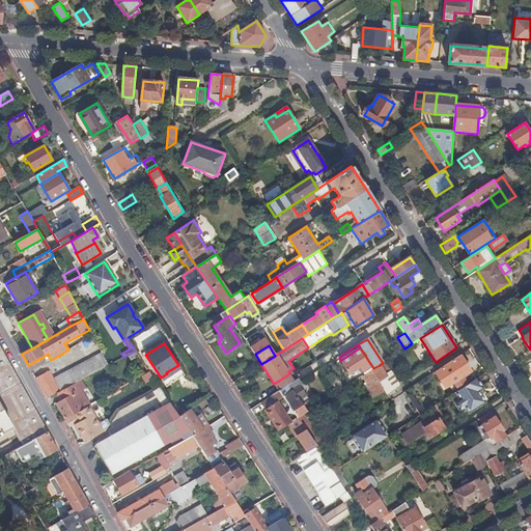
[(0,406),(12,428),(23,446),(48,431),(22,387),(0,346),(0,406)]
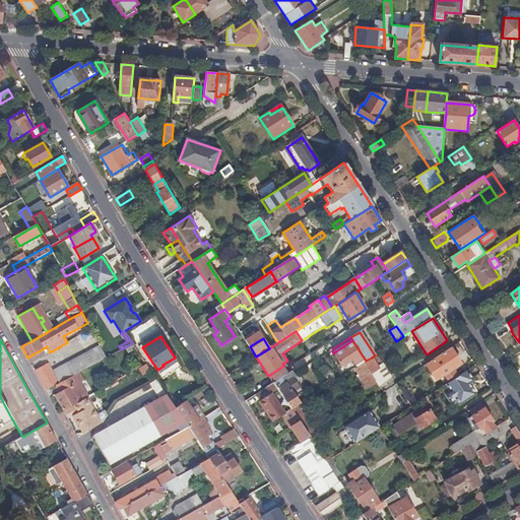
[(352,359),(358,367),(366,361),(352,340),(334,352),(333,353),(342,366),(352,359)]
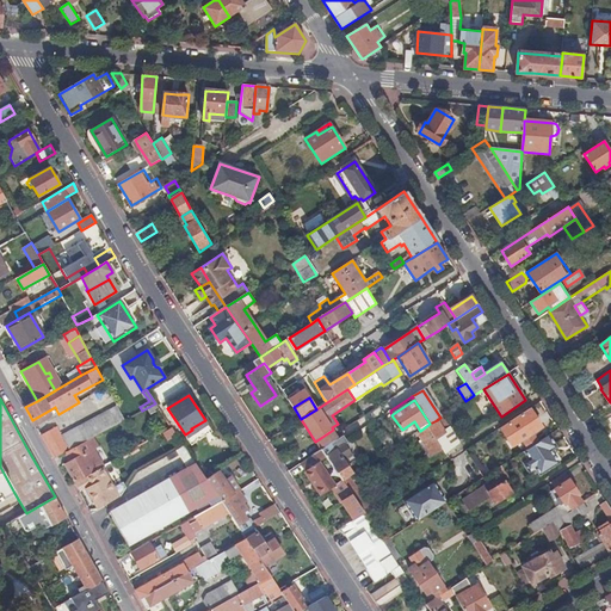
[(93,437),(124,420),(117,406),(61,437),(56,427),(42,436),(54,458),(65,452),(87,440),(93,437)]
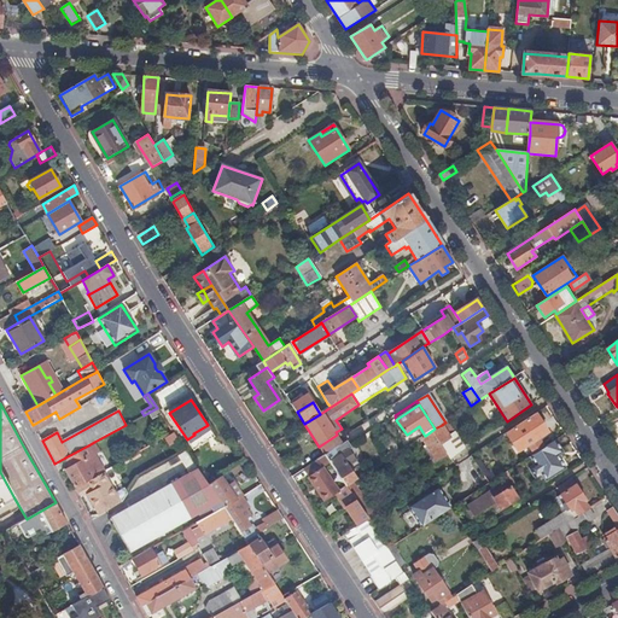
[(547,432),(536,413),(506,433),(517,452),(528,444),(532,454),(543,447),(537,439),(547,432)]
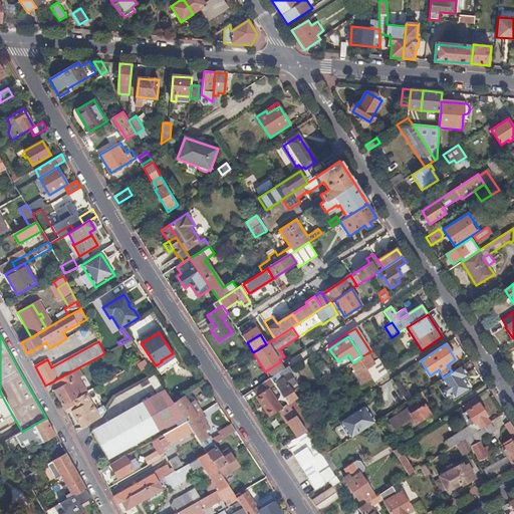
[(372,349),(370,351),(368,352),(374,361),(376,364),(380,362),(372,349)]
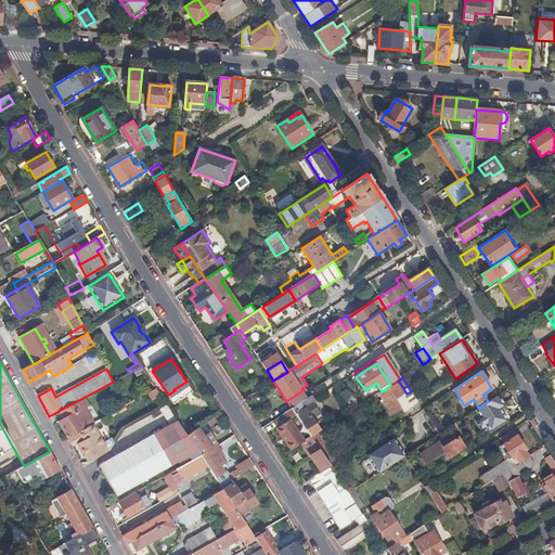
[(188,383),(186,382),(173,389),(175,390),(175,391),(188,383)]
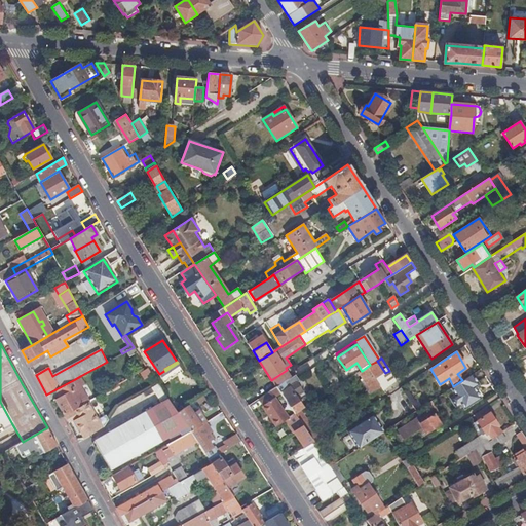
[(362,371),(359,372),(363,378),(361,380),(362,382),(364,380),(371,391),(379,386),(374,378),(375,374),(381,371),(376,362),(370,365),(362,371)]
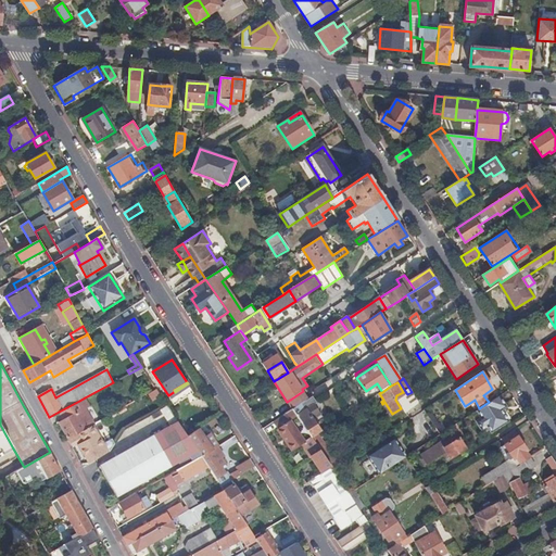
[(287,402),(293,409),(308,399),(303,391),(287,402)]
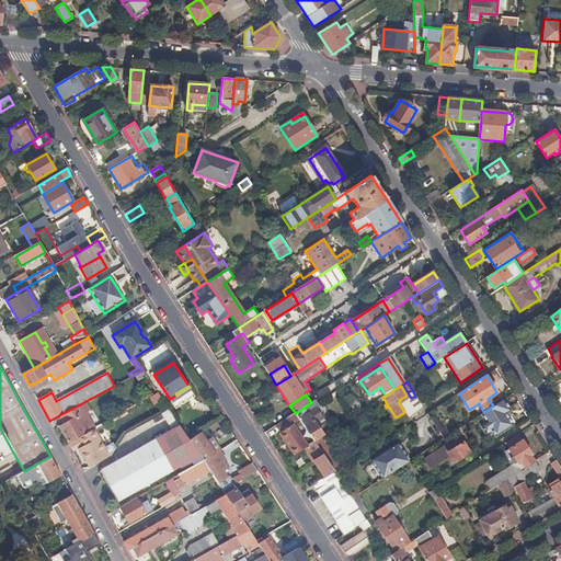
[(407,416),(410,415),(423,407),(415,396),(411,398),(409,395),(407,396),(400,399),(399,403),(404,412),(407,416)]
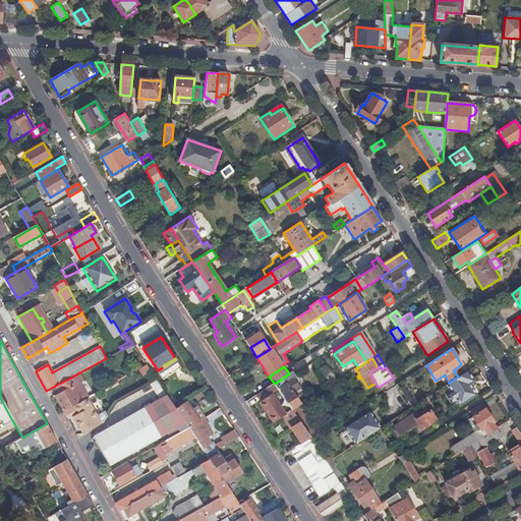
[(329,368),(322,372),(330,384),(336,380),(329,368)]
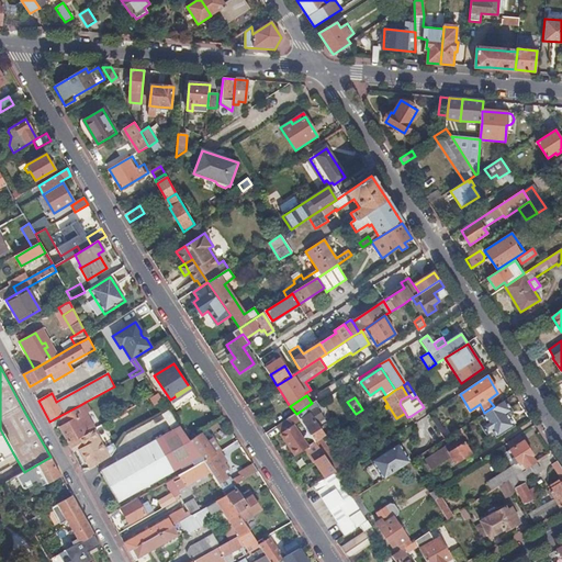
[(296,414),(315,442),(325,436),(317,424),(324,419),(317,409),(321,407),(316,401),(312,403),(296,414)]
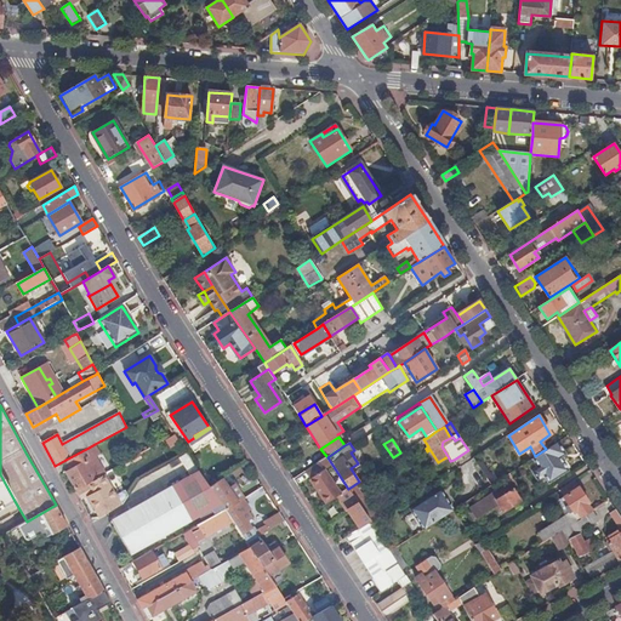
[(564,455),(557,443),(533,459),(537,467),(531,471),(537,479),(543,476),(548,483),(568,471),(559,459),(564,455)]
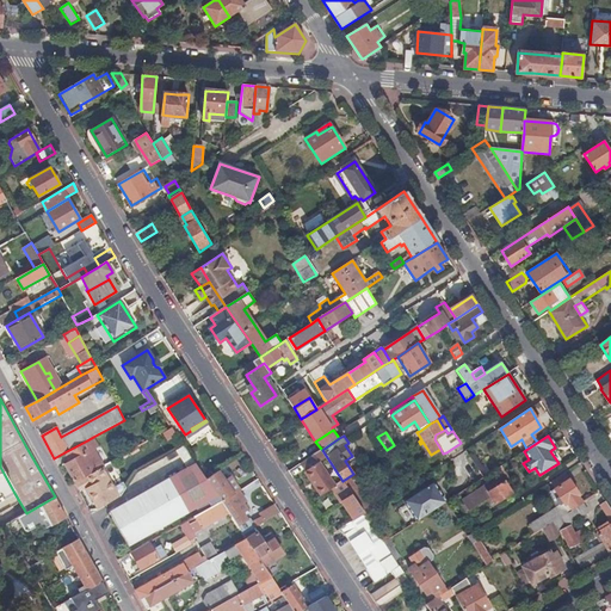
[(93,450),(93,449),(99,446),(93,437),(87,440),(93,450)]
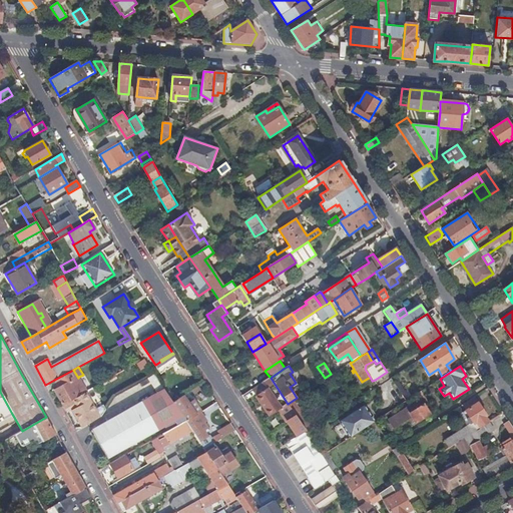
[(63,405),(73,399),(85,393),(86,392),(78,377),(78,378),(73,370),(54,380),(58,388),(55,390),(63,405)]
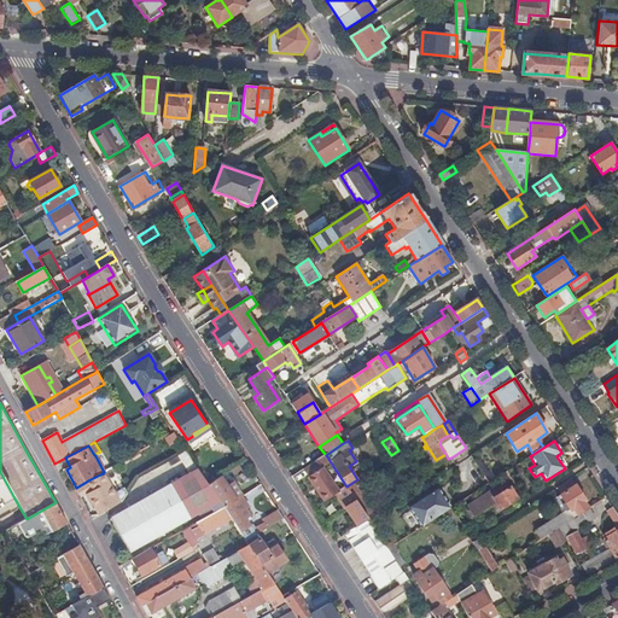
[(191,473),(198,468),(186,450),(179,455),(180,456),(182,460),(191,473)]
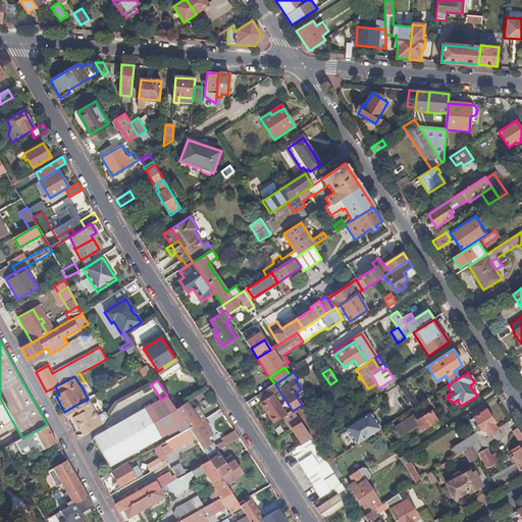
[(145,395),(154,388),(152,385),(142,390),(145,395)]
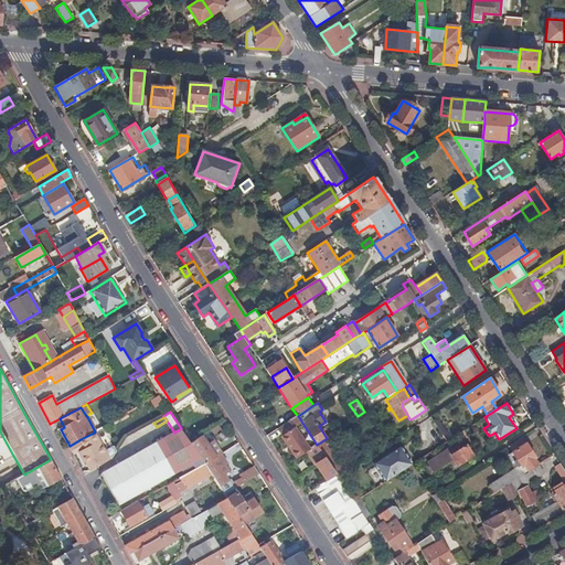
[(278,428),(297,458),(307,451),(309,449),(290,420),(278,428)]
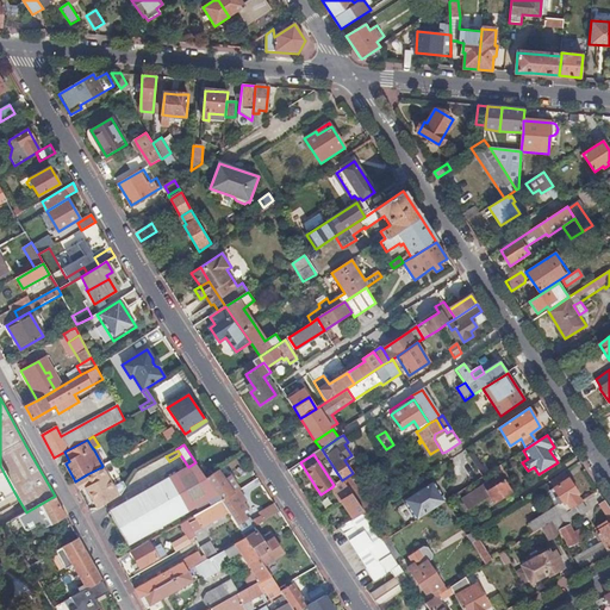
[(176,474),(109,512),(128,546),(217,495),(205,479),(195,464),(176,474)]
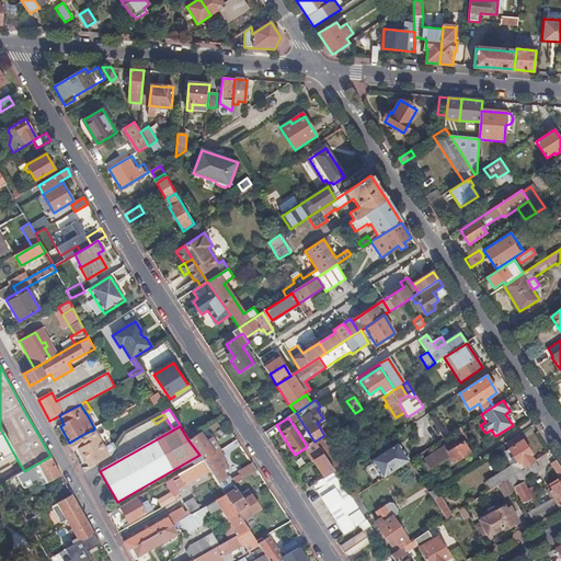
[(315,442),(334,471),(335,473),(347,466),(341,456),(335,460),(324,444),(341,432),(338,426),(324,435),(315,442)]
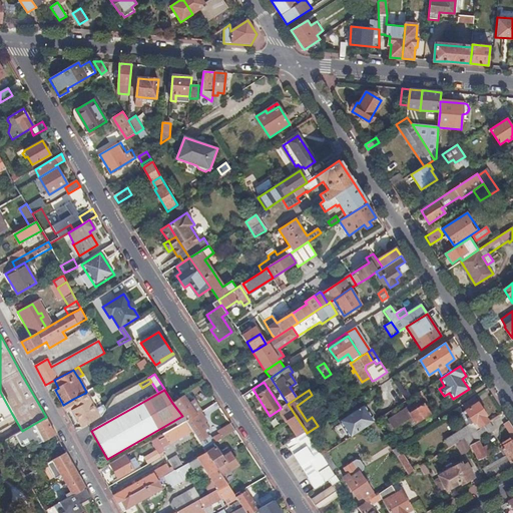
[(0,420),(12,414),(0,392),(0,420)]
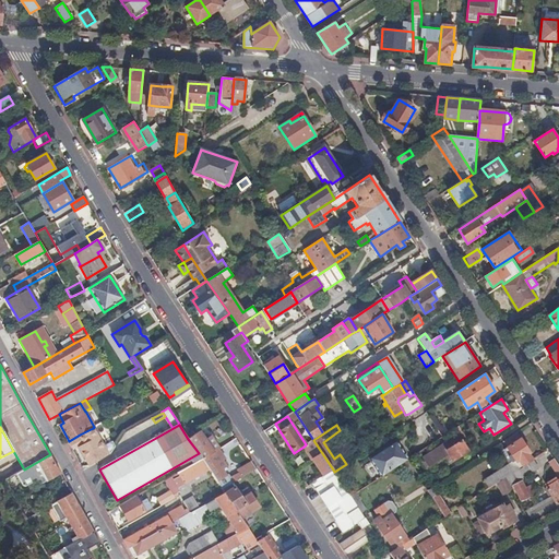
[(458,437),(462,433),(458,427),(453,430),(458,437)]
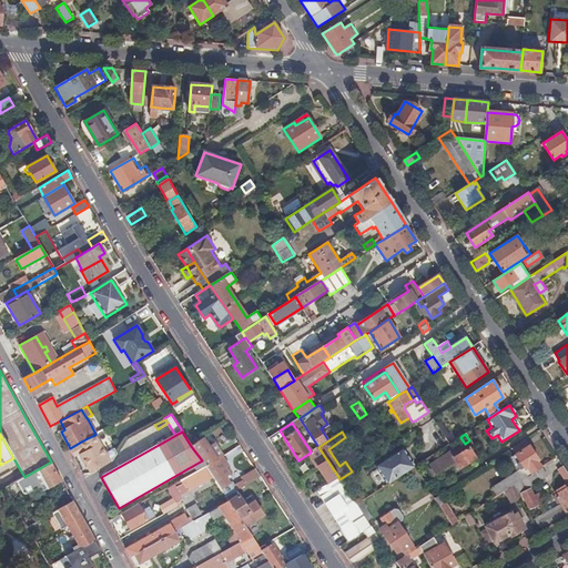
[(80,454),(91,474),(110,463),(94,435),(81,442),(85,450),(80,454)]
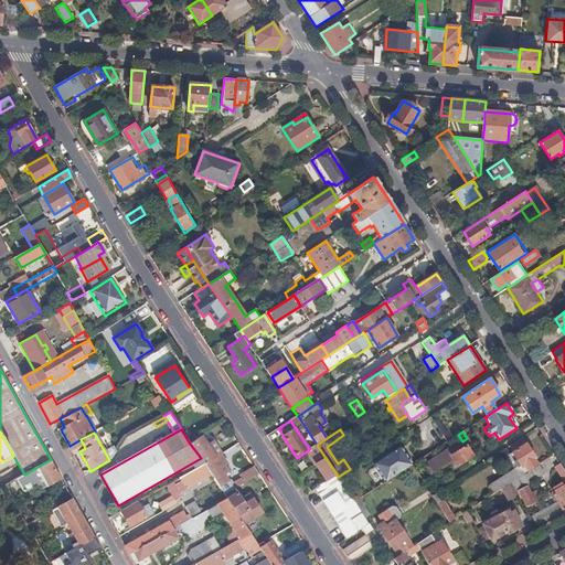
[(204,464),(204,465),(216,457),(216,456),(211,449),(214,447),(211,441),(208,444),(202,436),(190,444),(201,458),(204,464)]
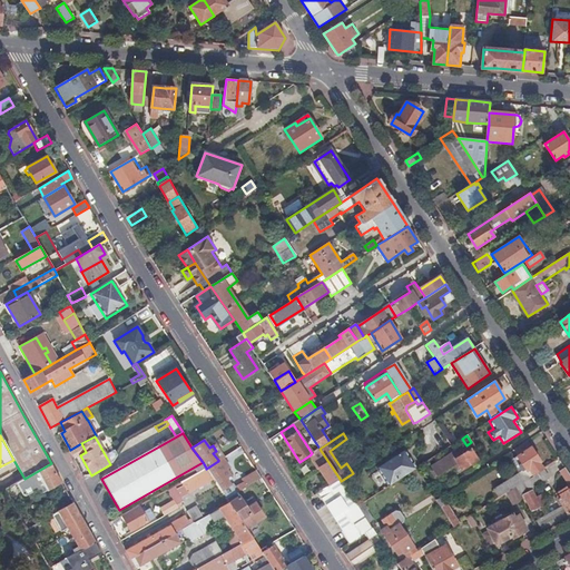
[(493,490),(498,498),(516,488),(543,469),(540,463),(541,462),(528,441),(513,450),(517,455),(513,459),(521,471),(493,490)]
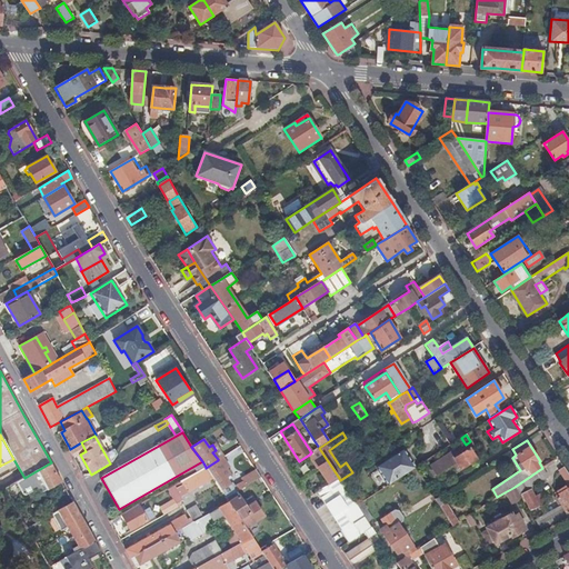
[(215,443),(212,445),(216,450),(212,452),(218,459),(223,456),(215,443)]
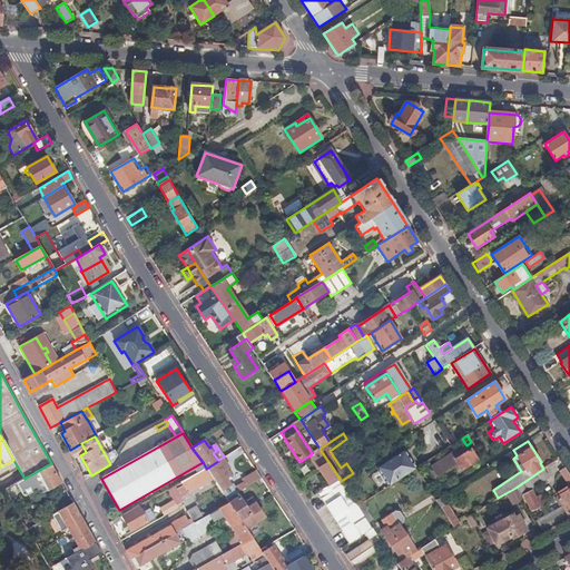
[(464,445),(433,465),(440,474),(457,463),(462,470),(477,461),(470,450),(469,451),(464,445)]
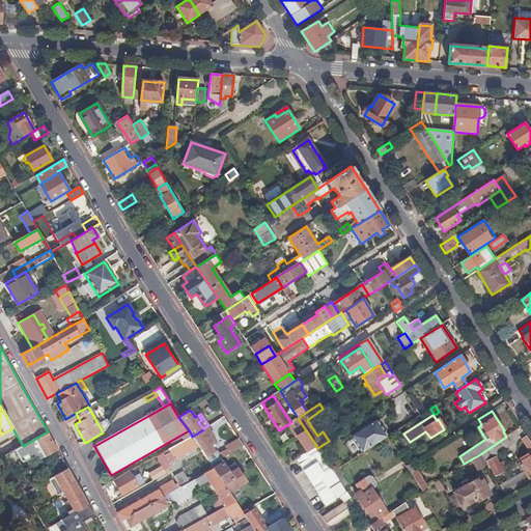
[(297,437),(307,452),(316,446),(298,418),(290,422),(288,424),(297,437)]
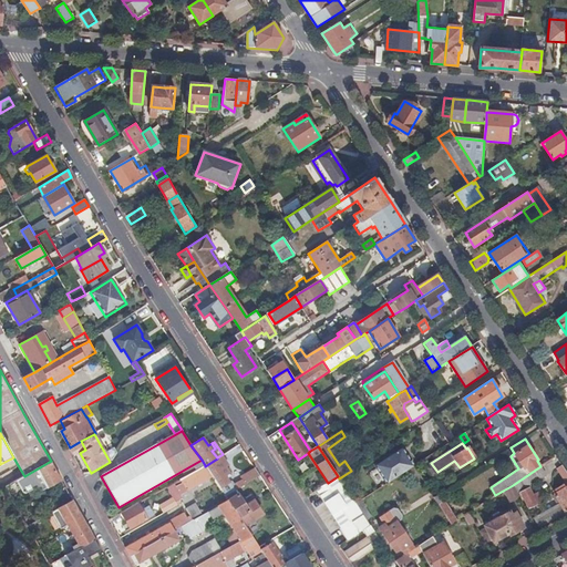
[(374,465),(385,484),(406,471),(413,466),(405,455),(403,456),(399,450),(374,465)]
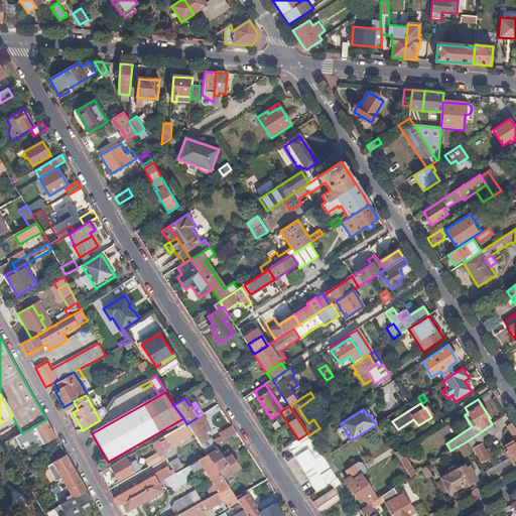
[(206,452),(237,433),(232,426),(210,440),(205,432),(208,430),(200,416),(198,417),(186,424),(192,433),(206,452)]
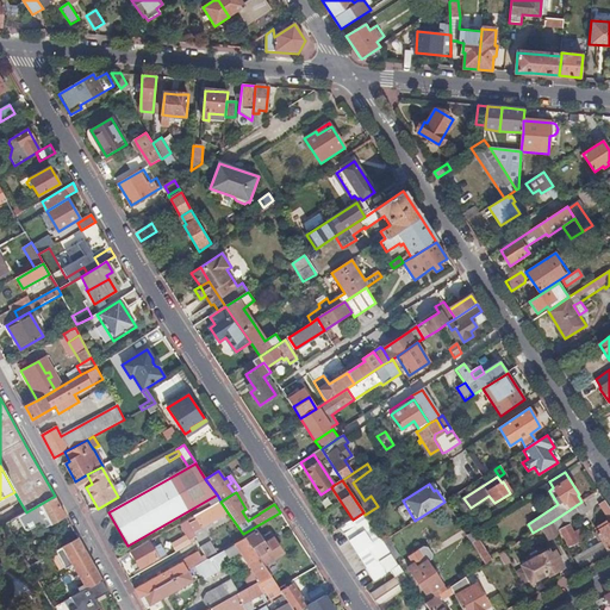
[(55,496),(26,512),(18,517),(25,531),(27,531),(38,526),(47,528),(50,526),(51,527),(66,517),(55,496)]
